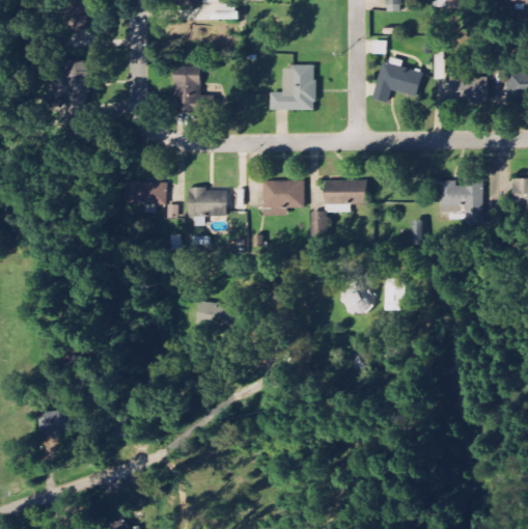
[(86,29),(86,0),(62,0),(62,29),(86,29)]
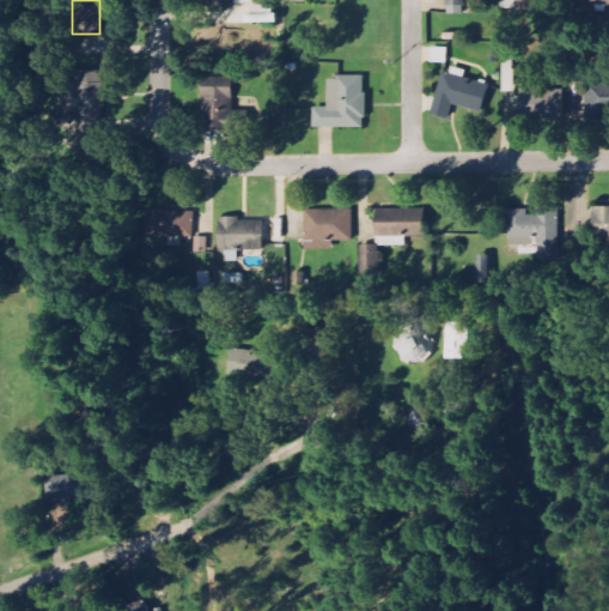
[(444,0),(445,13),(462,12),(461,0),(444,0)]
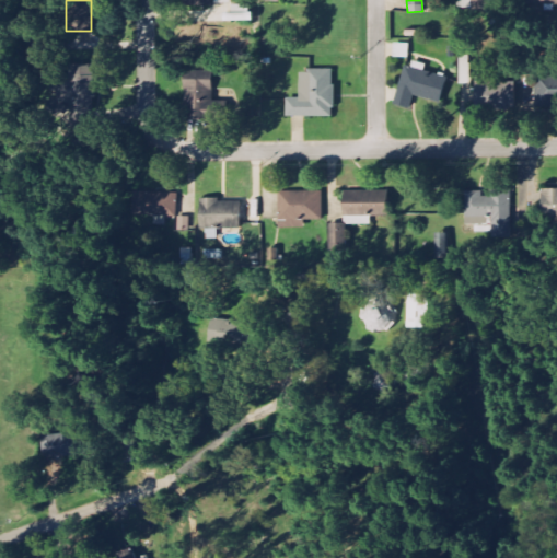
[(68,128),(86,128),(86,111),(93,111),(93,64),(68,64),(68,76),(56,76),(56,102),(67,101),(68,128)]
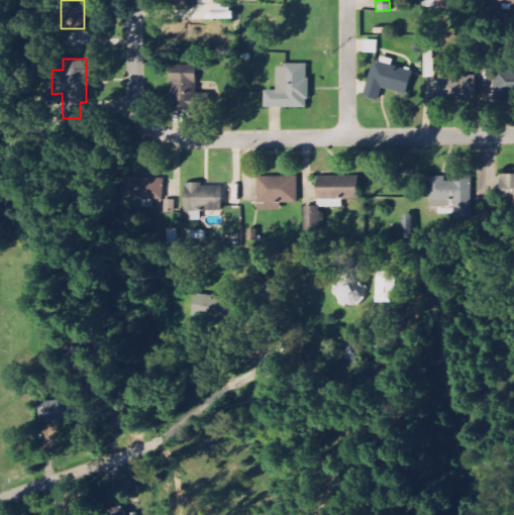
[(376,99),(380,87),(405,94),(412,71),(373,60),(362,95),(376,99)]
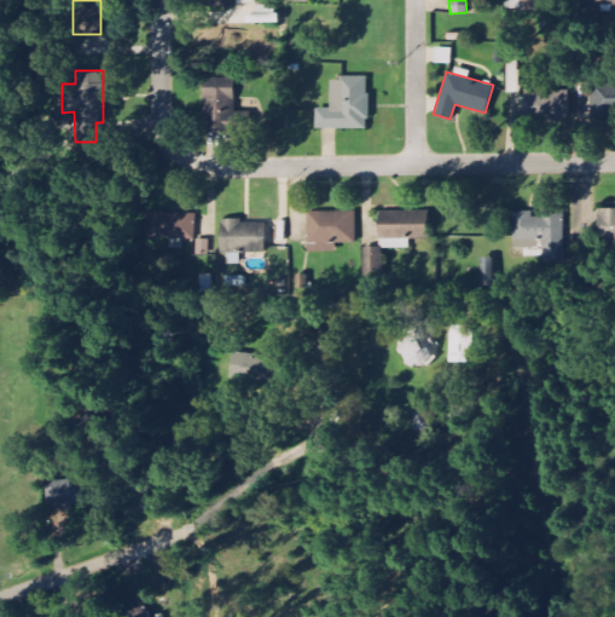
[(202,86),(233,87),(233,78),(202,76),(202,86)]
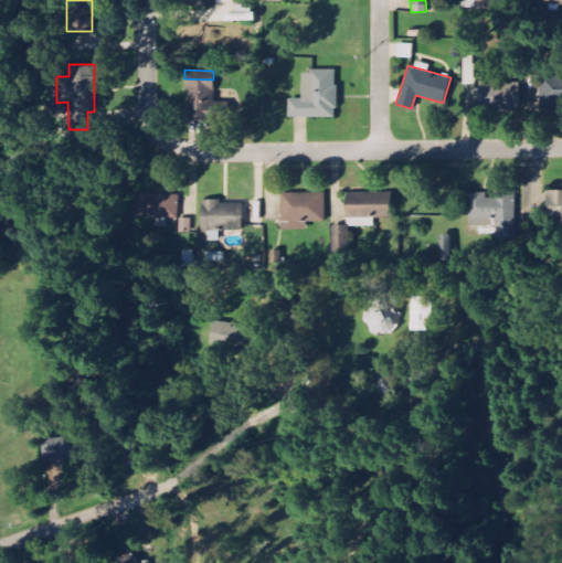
[(336,70),(300,70),(300,97),(287,97),(287,116),(335,117),(336,70)]
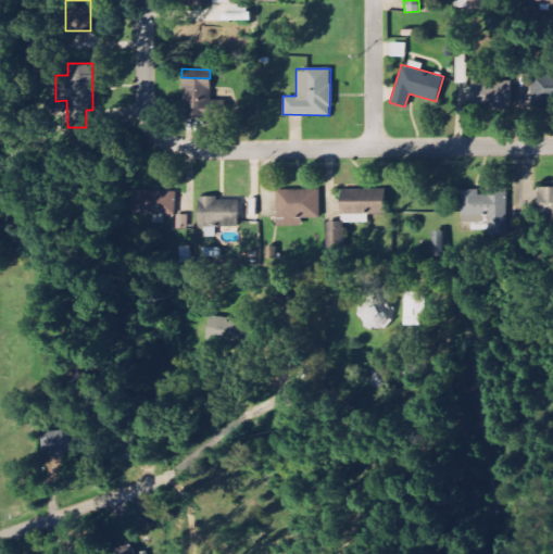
[(529,77),(530,106),(552,106),(552,76),(529,77)]
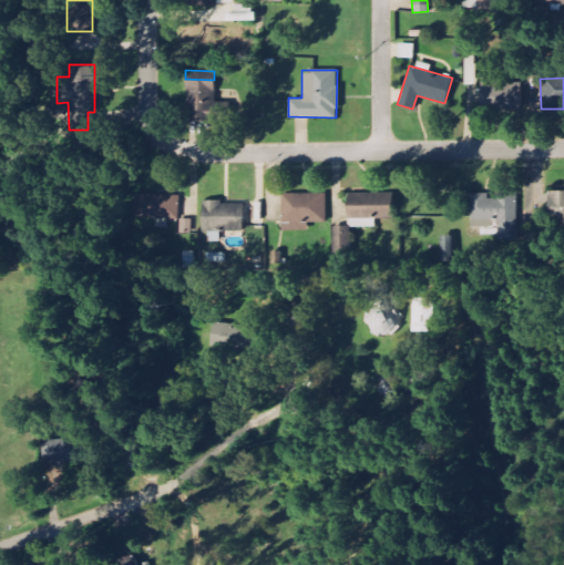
[(214,80),(184,81),(185,121),(215,120),(214,80)]
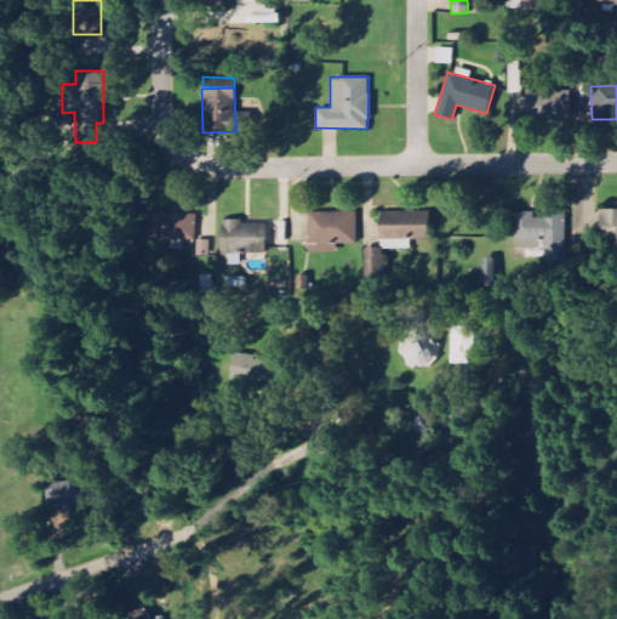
[(616,228),(616,209),(605,209),(605,230),(616,228)]
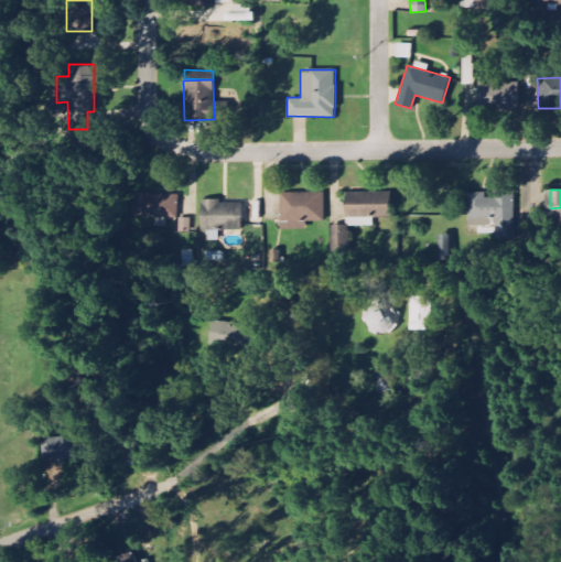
[(279,192),(280,220),(324,219),(323,191),(279,192)]
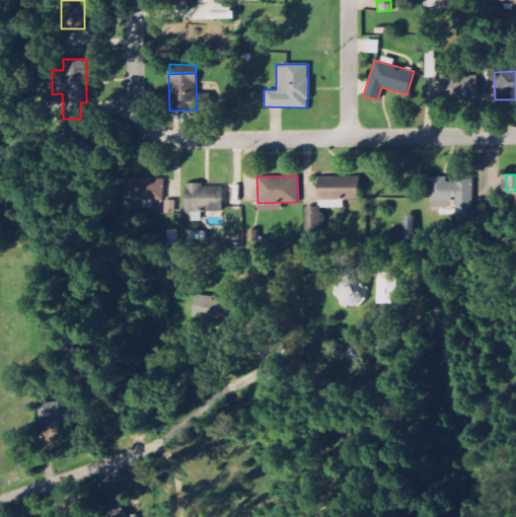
[(342,207),(342,200),(357,200),(357,175),(316,176),(316,207),(342,207)]
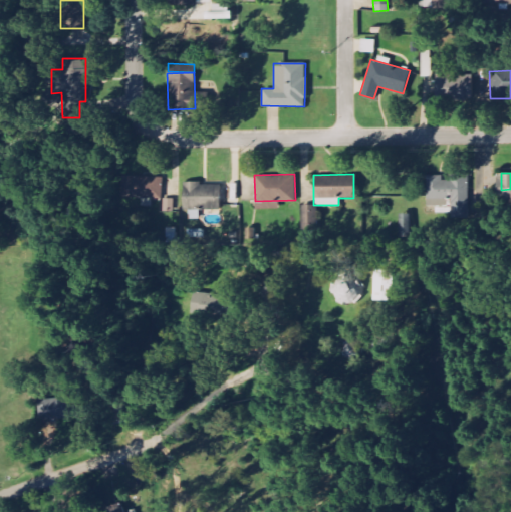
[(426,200),(454,199),(455,217),(467,216),(465,179),(441,180),(441,174),(425,175),(426,200)]
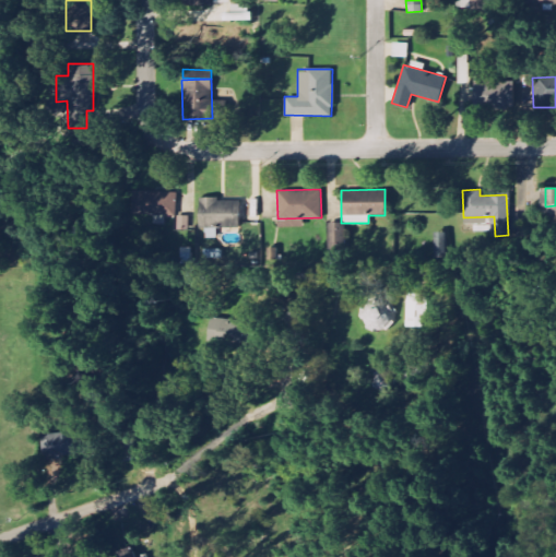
[(174,191),(130,190),(129,214),(173,216),(174,191)]
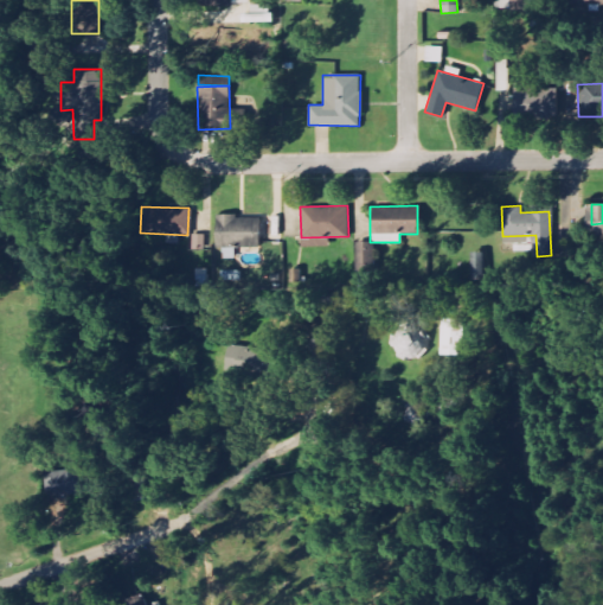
[(258,216),(215,216),(215,247),(257,247),(258,216)]
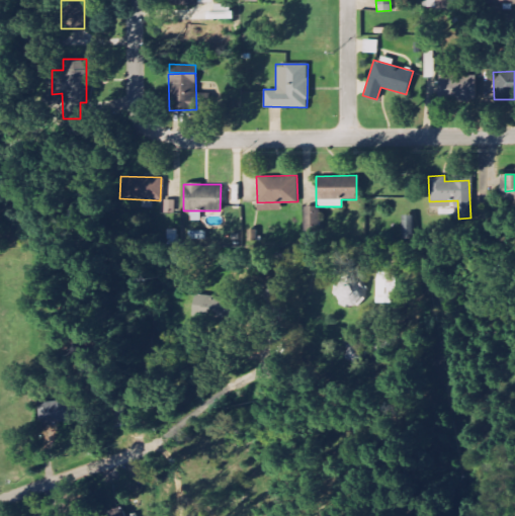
[(374,303),(394,303),(395,272),(375,272),(374,303)]
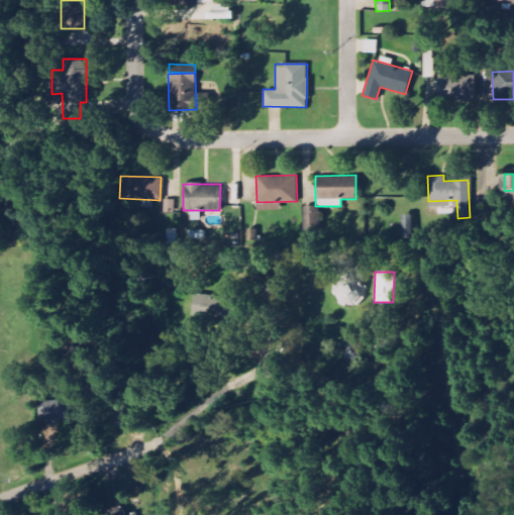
[(363,285),(335,283),(334,302),(361,304),(363,285)]
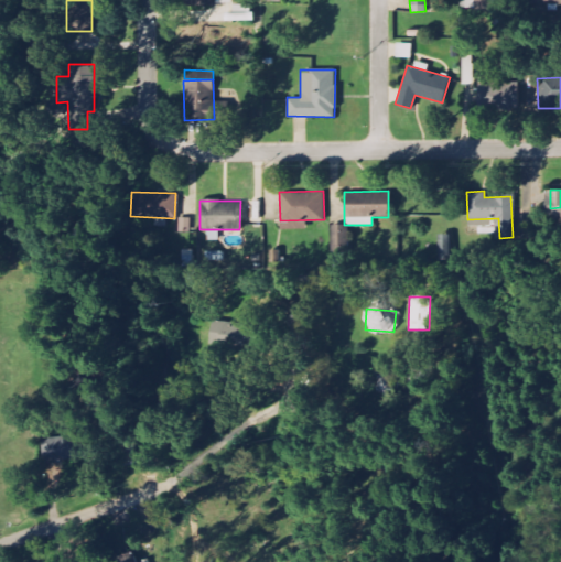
[(248,349),(248,324),(218,322),(217,348),(248,349)]
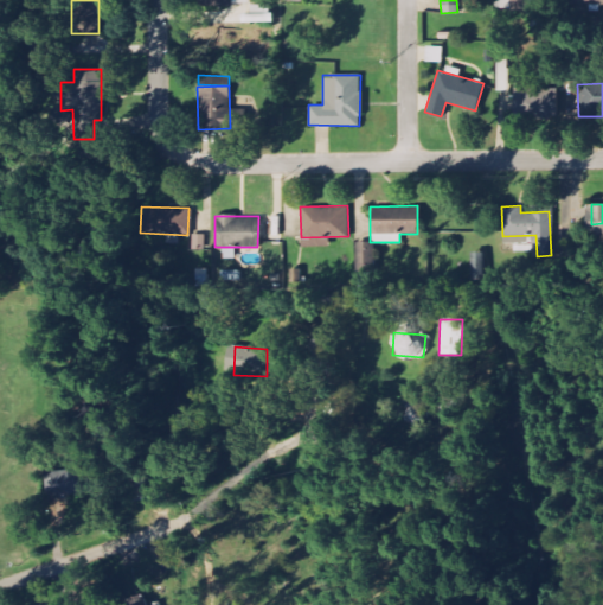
[(50,498),(88,491),(83,467),(53,472),(56,482),(47,483),(50,498)]
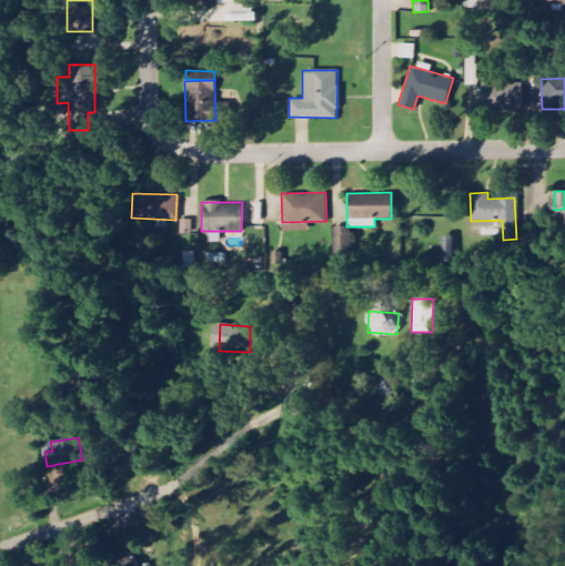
[(119,565),(139,565),(138,555),(119,557),(119,565)]
